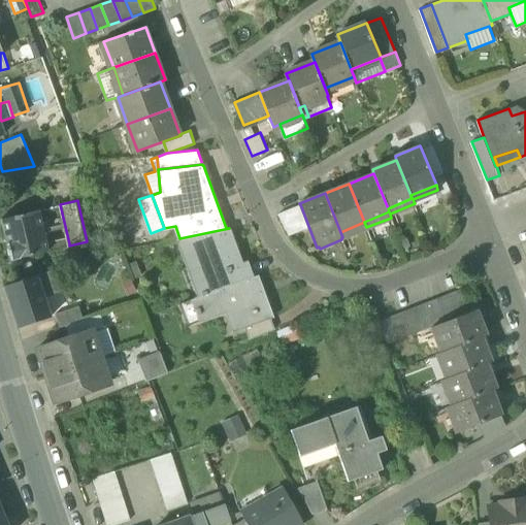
[(280,212),(290,234),(308,226),(300,204),(280,212)]
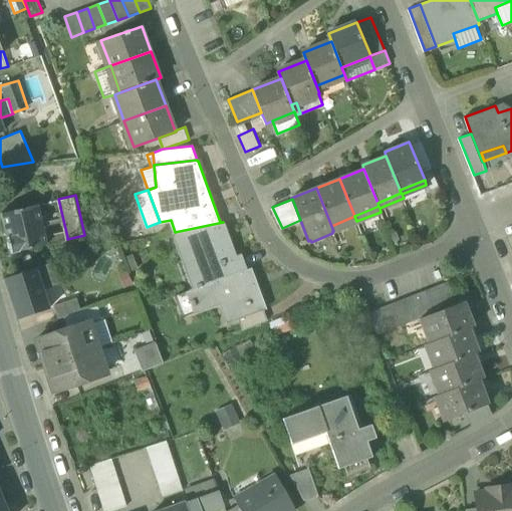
[(3,213),(11,251),(47,243),(38,205),(3,213)]
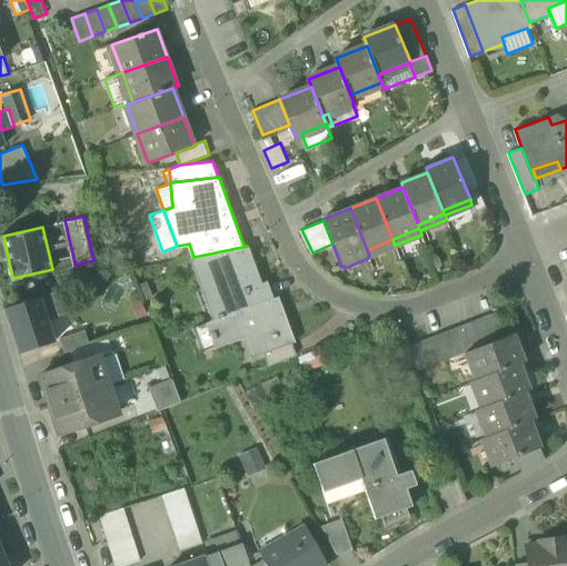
[(395,245),(393,239),(367,250),(369,256),(395,245)]
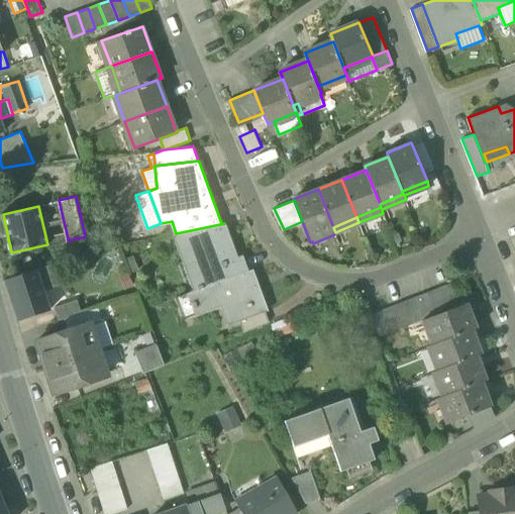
[(229,236),(224,223),(176,233),(187,263),(193,261),(203,287),(225,279),(220,266),(234,261),(234,260),(226,237),(229,236)]
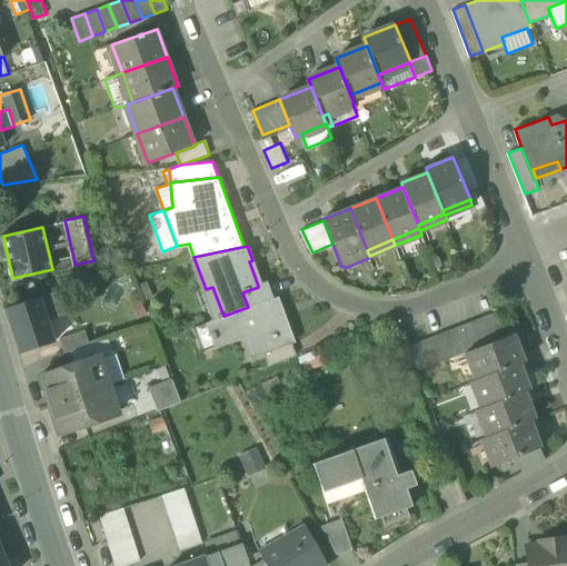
[(242,293),(248,307),(272,298),(267,283),(258,286),(258,287),(242,293)]
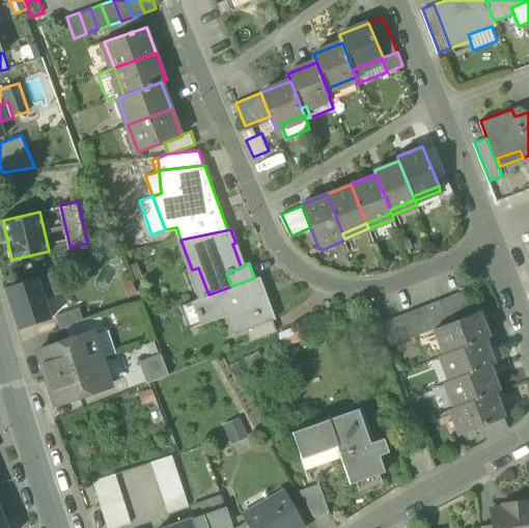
[(38,276),(46,299),(64,293),(57,270),(38,276)]
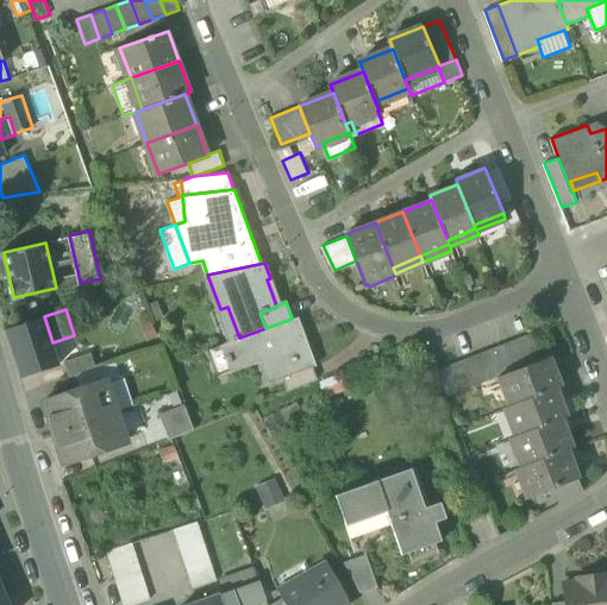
[(6,328),(22,377),(58,365),(52,342),(44,316),(6,328)]
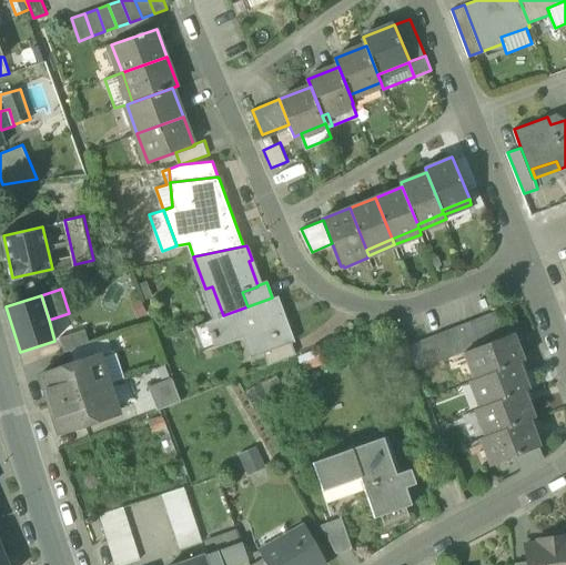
[(272,298),(248,306),(223,315),(206,321),(215,345),(244,334),(254,354),(262,351),(269,364),(296,353),(291,342),(292,340),(281,313),(279,314),(272,298)]
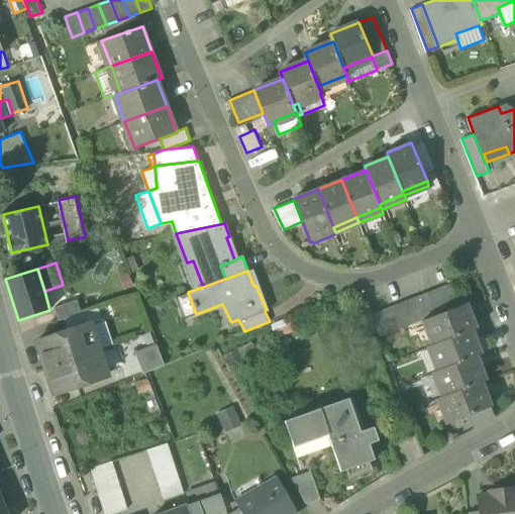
[(449,282),(438,286),(447,309),(458,305),(449,282)]
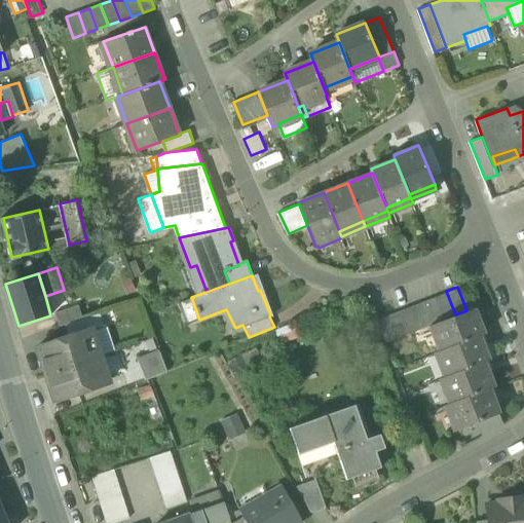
[(445,319),(455,314),(446,291),(436,295),(445,319)]
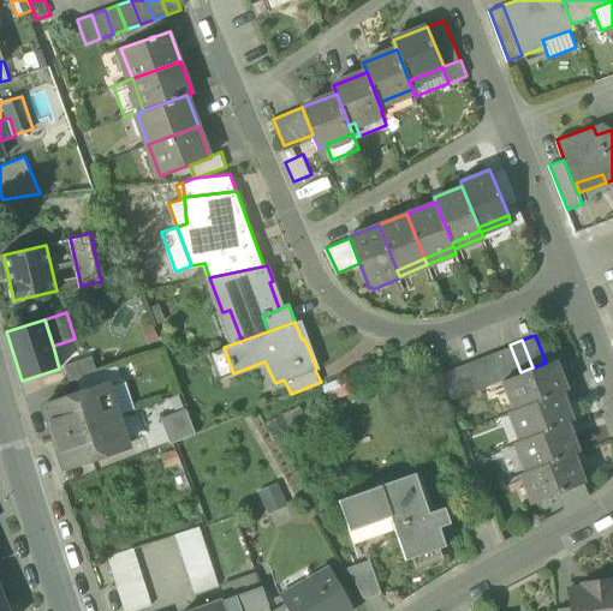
[(510,377),(521,372),(510,345),(497,351),(506,378),(510,377)]
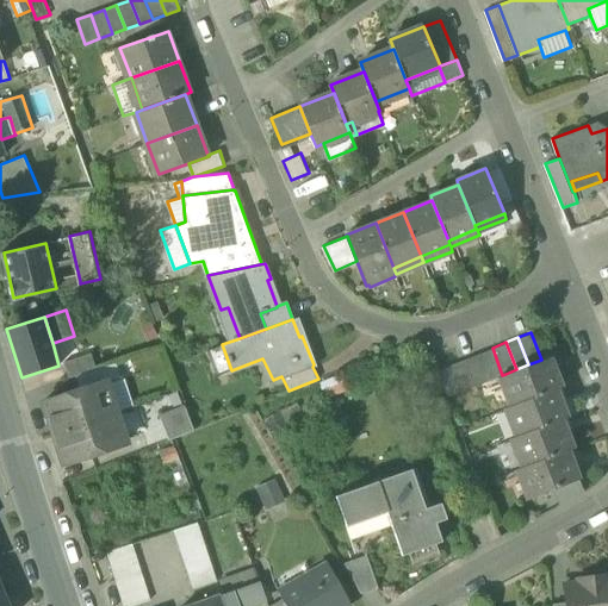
[(216,376),(231,370),(222,344),(208,350),(216,376)]
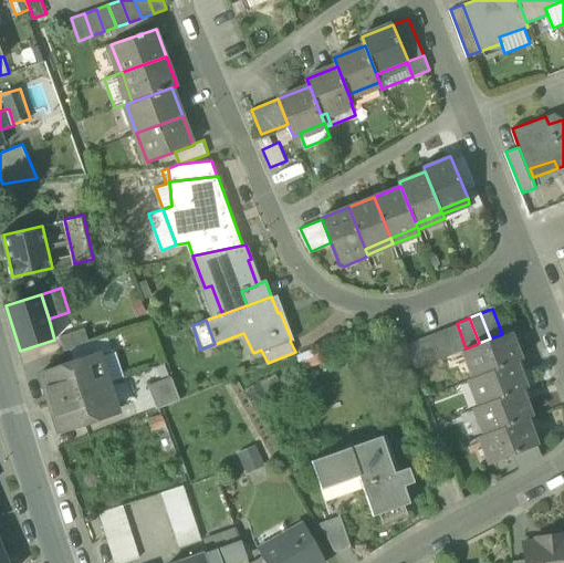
[(463,350),(466,348),(457,323),(444,327),(453,353),(463,350)]
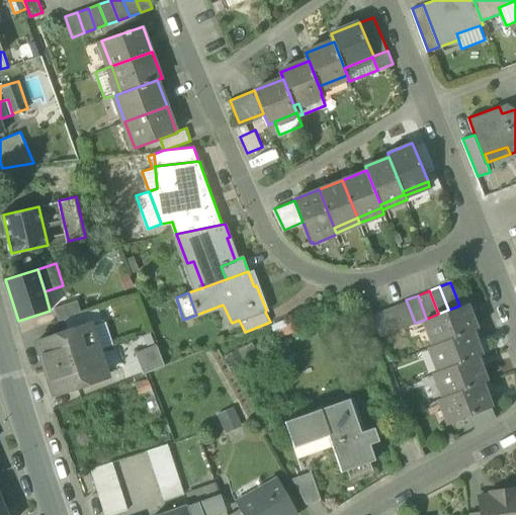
[(60,321),(65,319),(83,313),(79,298),(55,307),(60,321)]
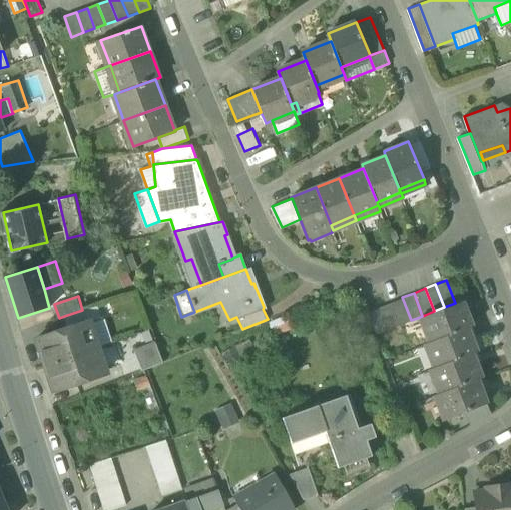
[(400,324),(411,320),(402,297),(391,301),(400,324)]
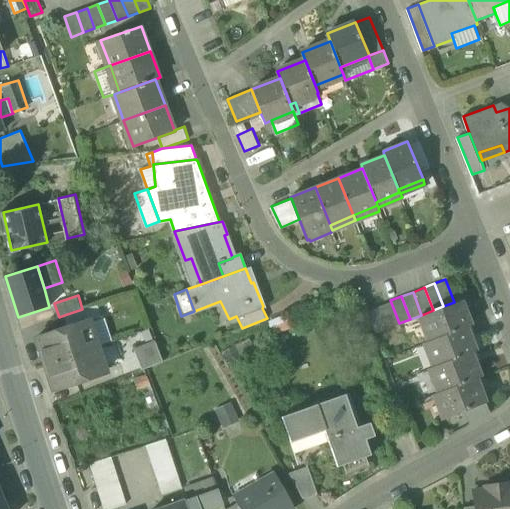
[(424,314),(433,339),(466,326),(471,324),(462,299),(454,302),(443,306),(433,310),(424,314)]
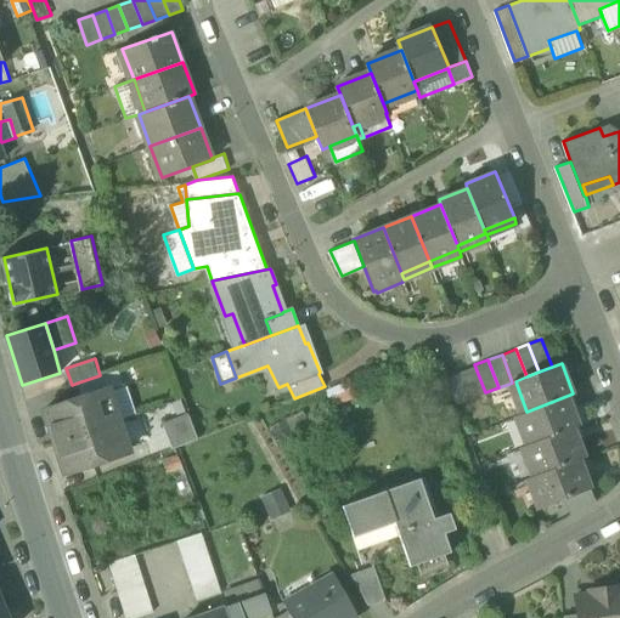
[(472,398),(485,392),(474,364),(461,370),(472,398)]
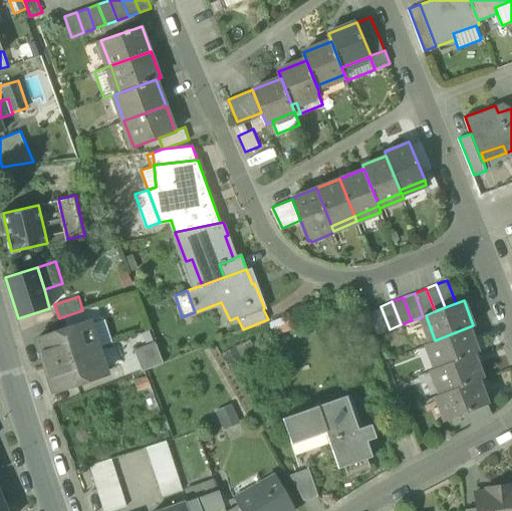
[(102,317),(98,305),(82,310),(64,316),(68,327),(90,320),(102,317)]
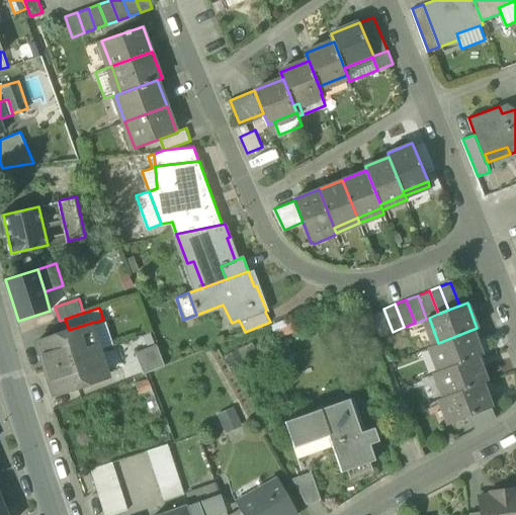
[(380,336),(393,332),(383,309),(371,313),(372,315),(380,336)]
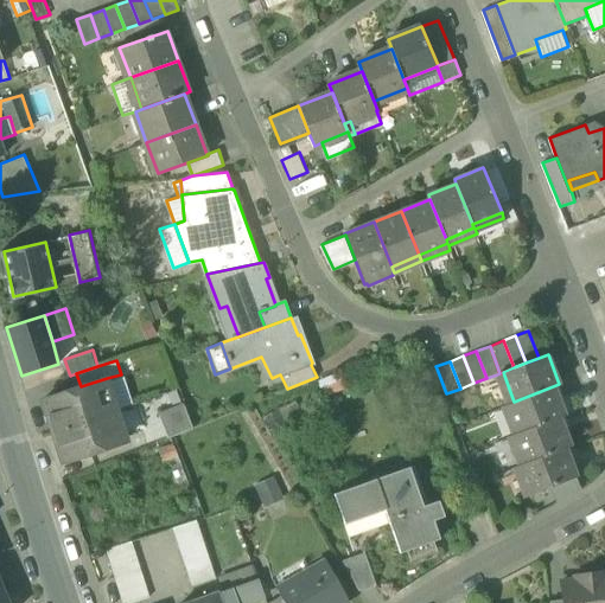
[(341,370),(319,379),(325,396),(348,387),(341,370)]
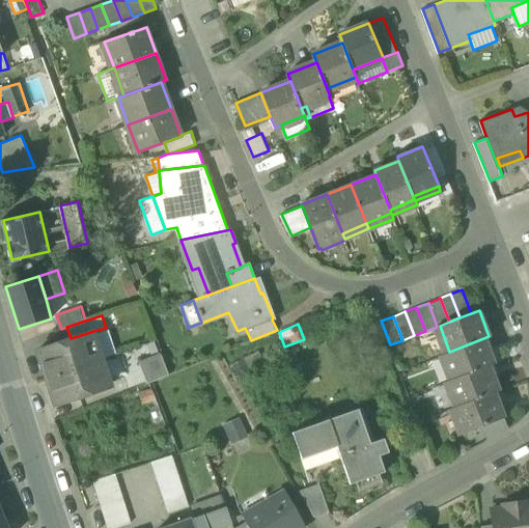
[(110,326),(106,328),(93,331),(103,357),(118,352),(110,326)]
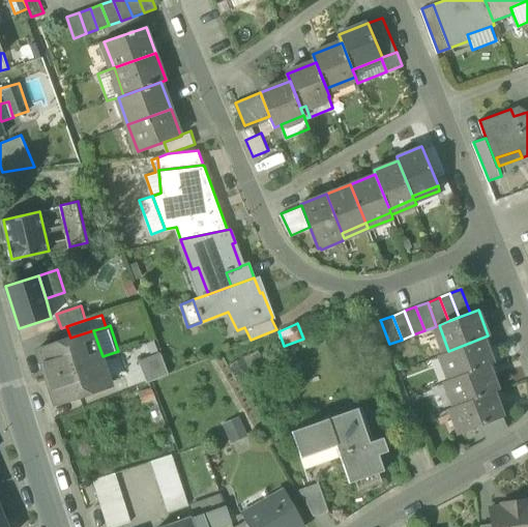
[(439,325),(434,327),(444,352),(448,351),(439,325)]
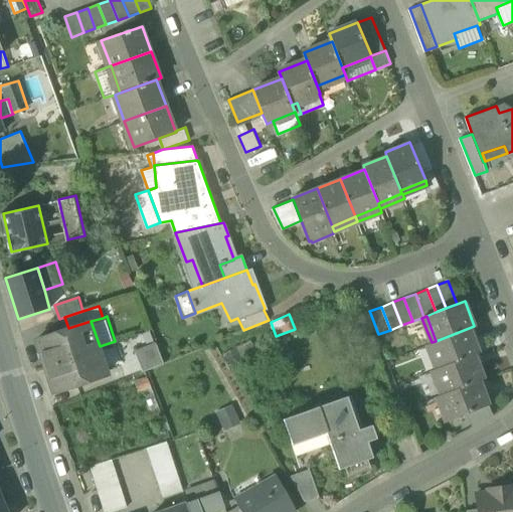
[(37,338),(45,364),(100,346),(91,321),(68,328),(37,338)]
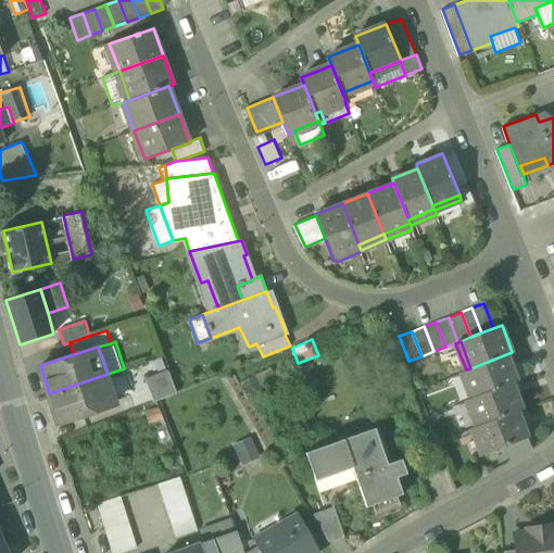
[(466,369),(476,396),(512,382),(516,380),(506,354),(470,368),(466,369)]
